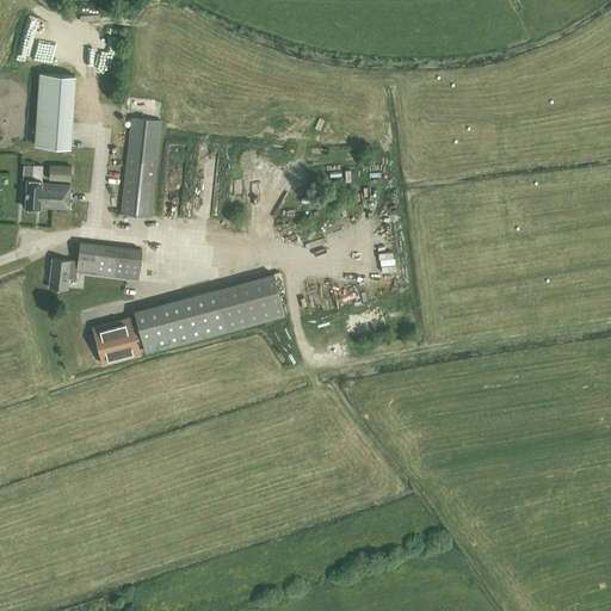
[(13,0),(13,2),(29,11),(35,1),(32,0),(13,0)]
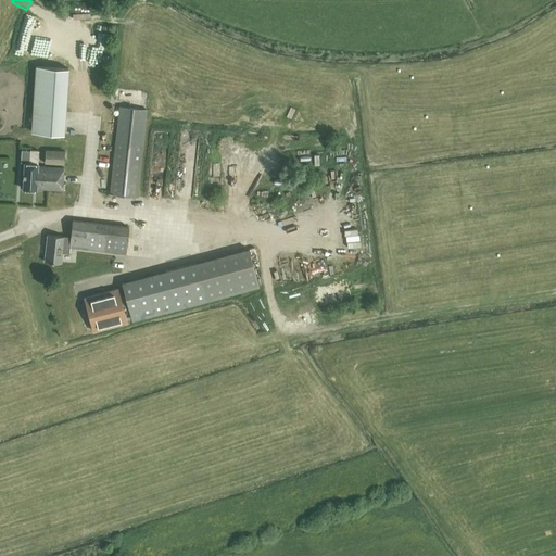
[(84,28),(76,33),(80,38),(87,35),(84,28)]
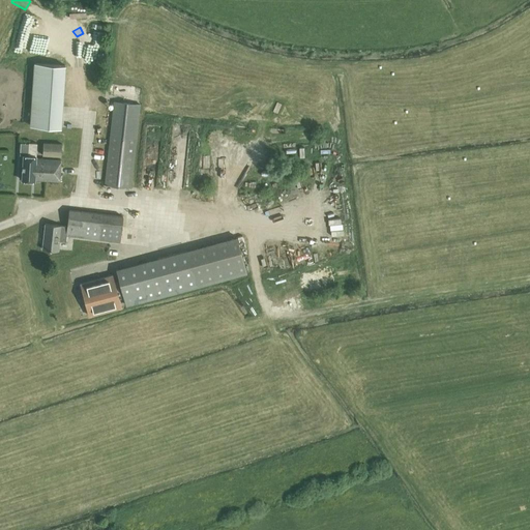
[(85,36),(86,54),(89,54),(90,58),(104,57),(102,35),(85,36)]
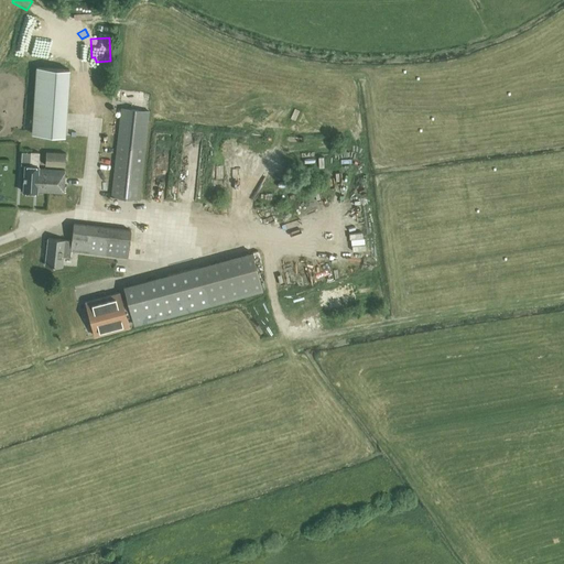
[(36,69),(33,139),(66,140),(71,71),(36,69)]
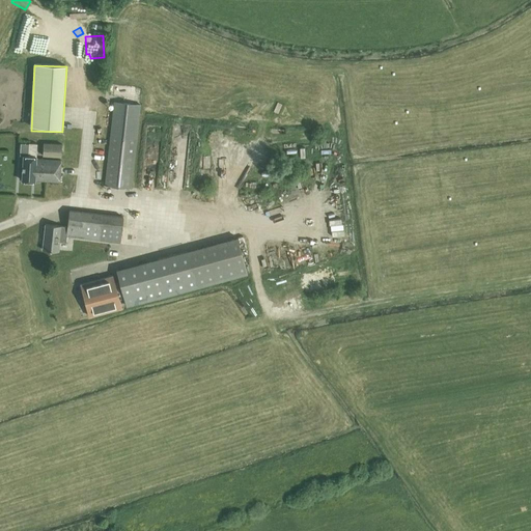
[(113,105),(105,185),(131,188),(139,108),(113,105)]
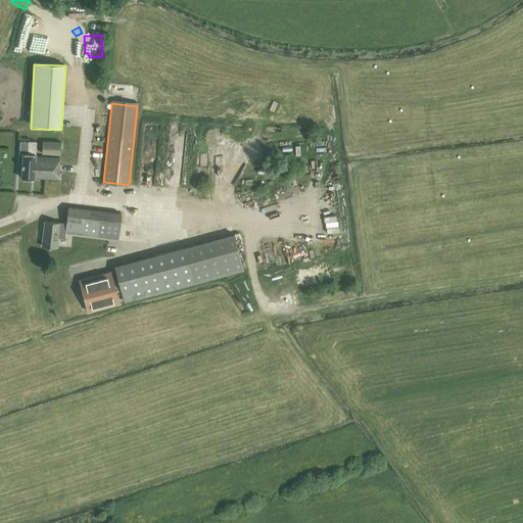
[(286,131),(280,133),(282,140),(288,138),(286,131)]
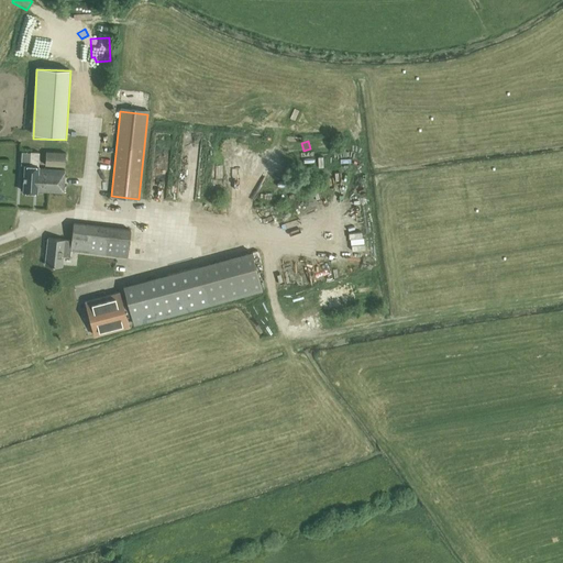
[(46,151),(45,165),(65,166),(65,152),(46,151)]
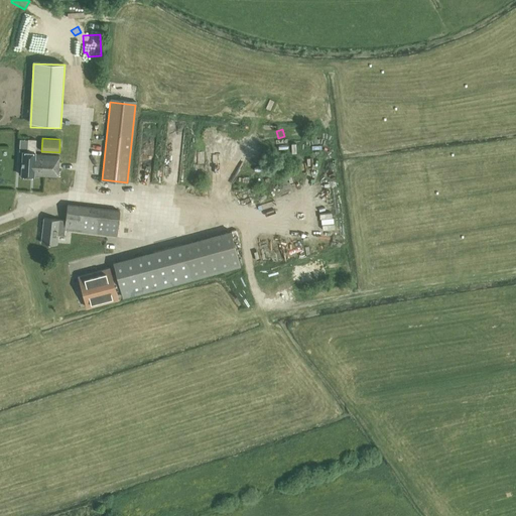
[(36,140),(31,139),(28,139),(27,151),(22,151),(20,174),(33,175),(33,174),(57,176),(58,155),(35,154),(36,140)]
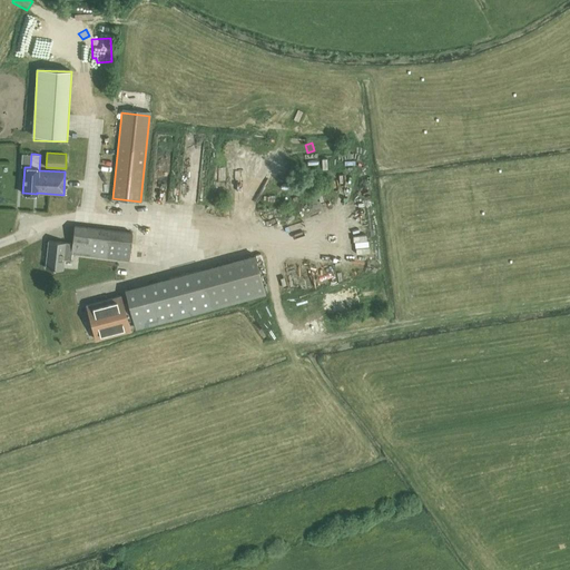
[(322,193),(328,189),(325,183),(318,186),(322,193)]
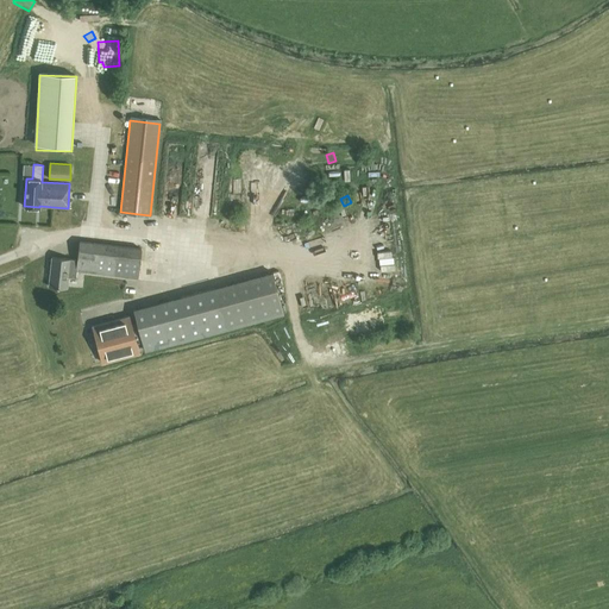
[(77,259),(51,256),(49,286),(67,288),(68,277),(75,278),(76,270),(95,272),(95,271),(137,276),(140,248),(80,240),(77,259)]
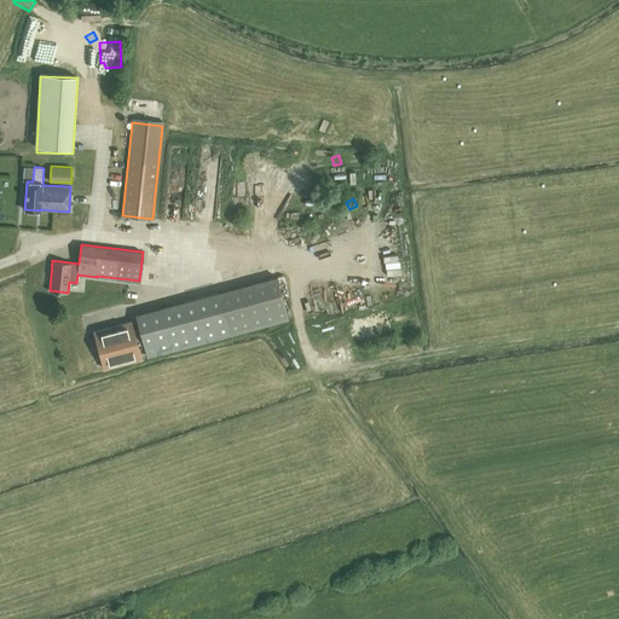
[(218,293),(230,335),(288,319),(276,277),(218,293)]
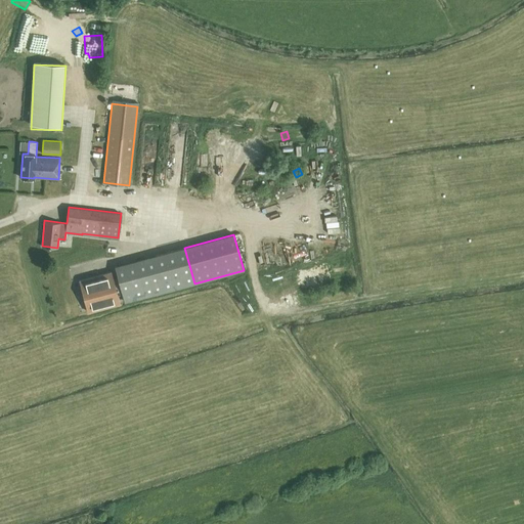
[(125,302),(194,284),(184,248),(116,266),(125,302)]
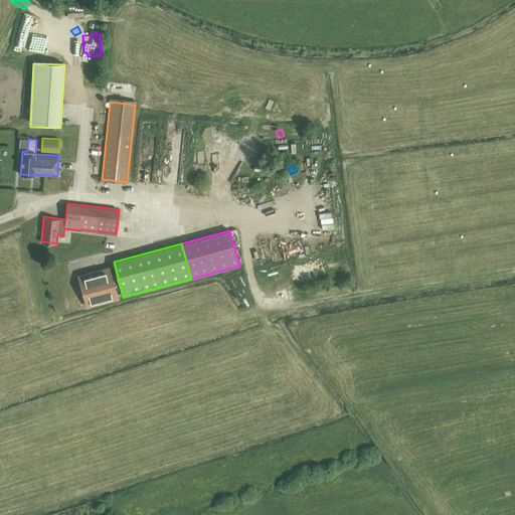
[(88,307),(119,298),(111,268),(79,276),(88,307)]
